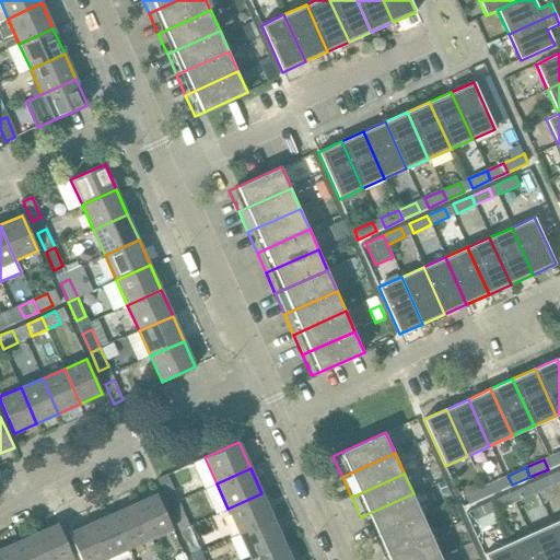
[(175,494),(166,475),(158,479),(165,498),(175,494)]
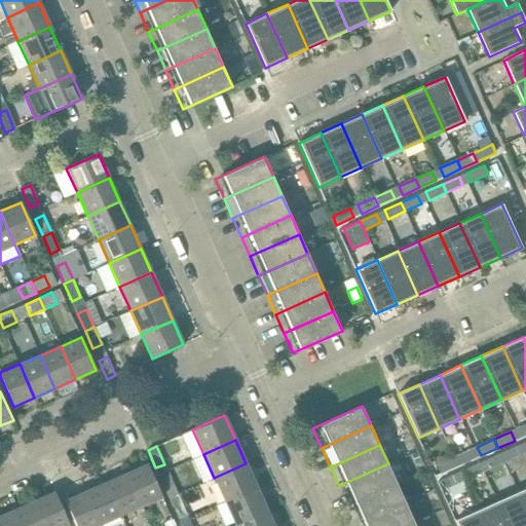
[(517,446),(500,453),(504,462),(521,455),(517,446)]
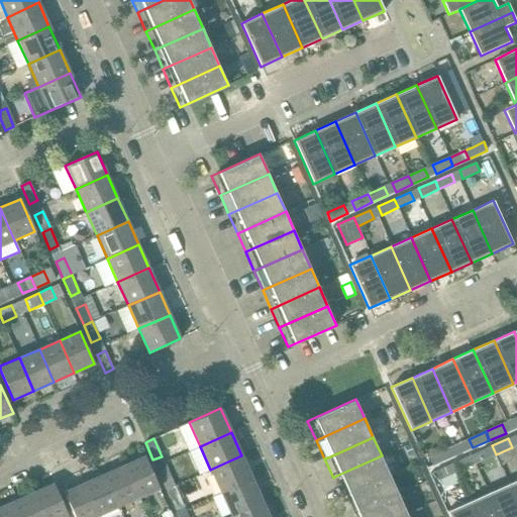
[(461,442),(444,450),(448,458),(464,451),(461,442)]
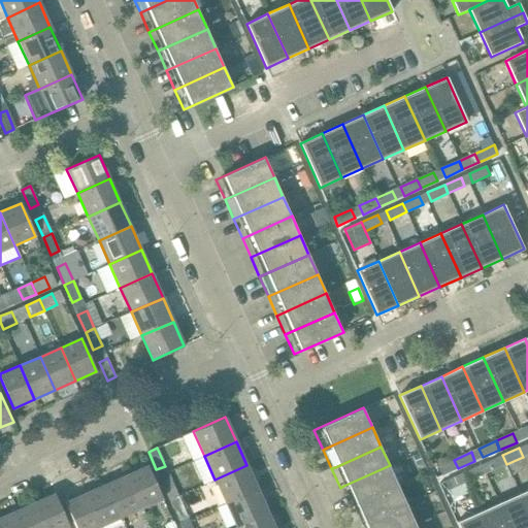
[(490,471),(506,464),(502,455),(486,463),(490,471)]
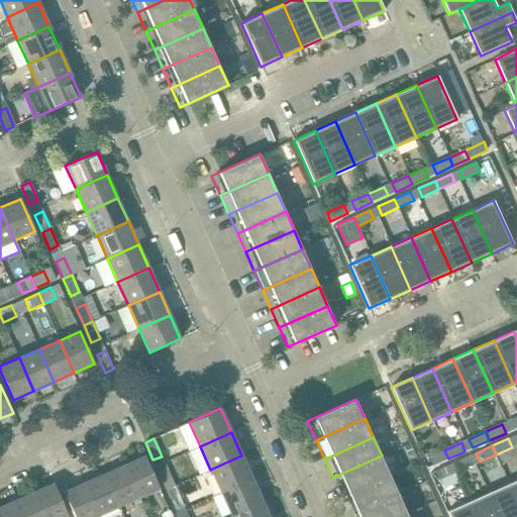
[(432,466),(448,458),(444,450),(428,457),(432,466)]
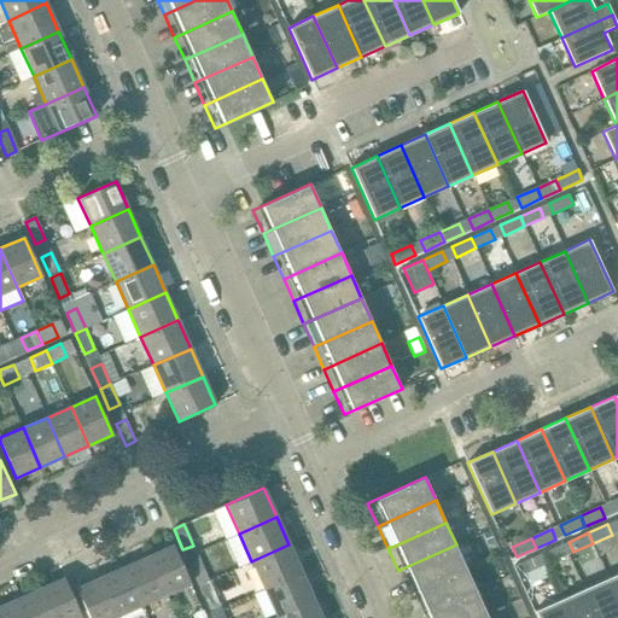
[(149,555),(165,595),(190,584),(173,544),(149,555)]
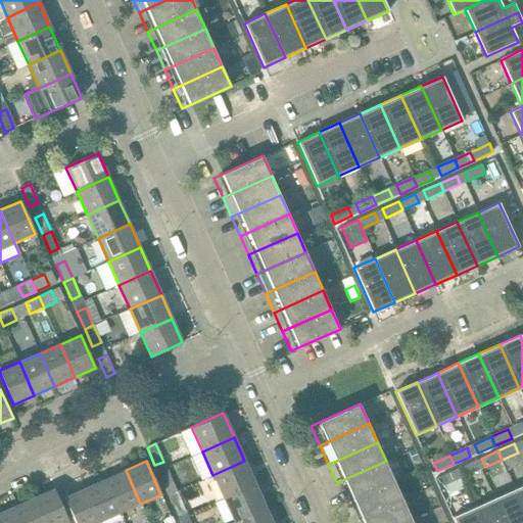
[(244,461),(212,475),(224,498),(255,484),(244,461)]
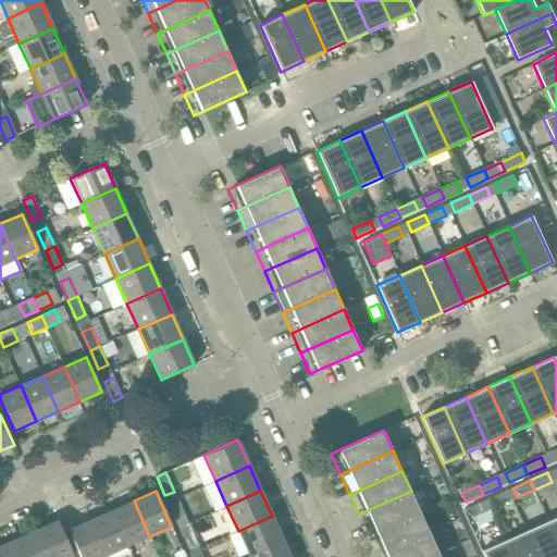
[(362,512),(359,515),(368,535),(372,533),(420,511),(411,491),(362,512)]
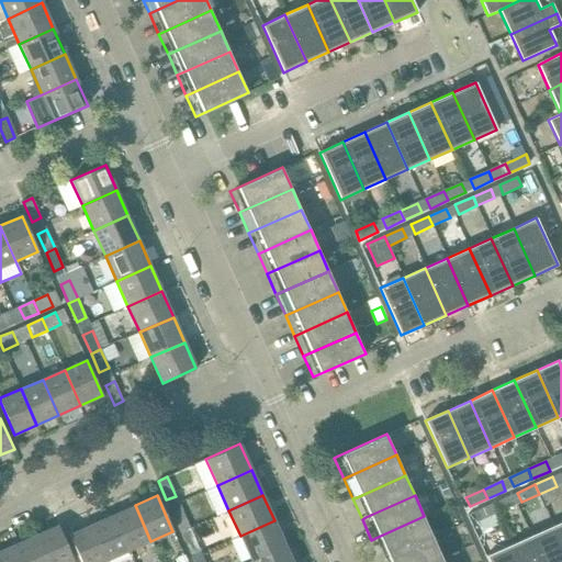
[(508,496),(491,504),(495,514),(513,506),(508,496)]
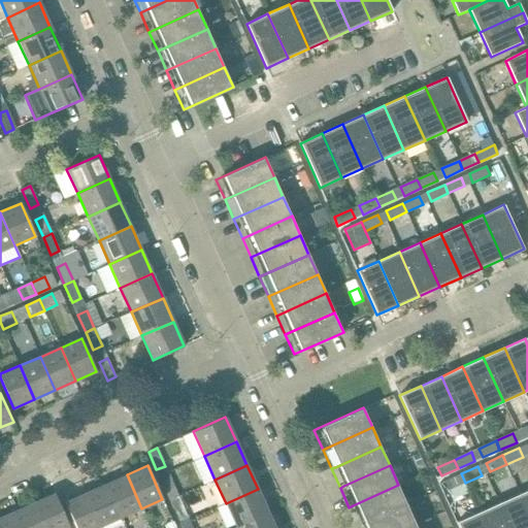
[(448,490),(465,483),(461,473),(444,482),(448,490)]
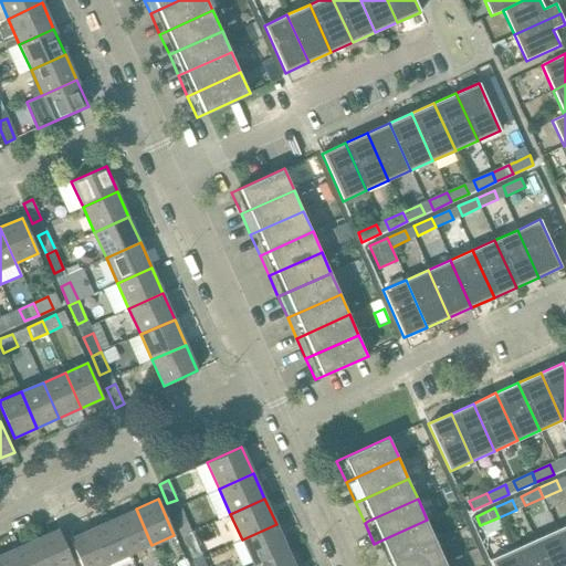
[(130,555),(152,545),(136,509),(114,519),(130,555)]
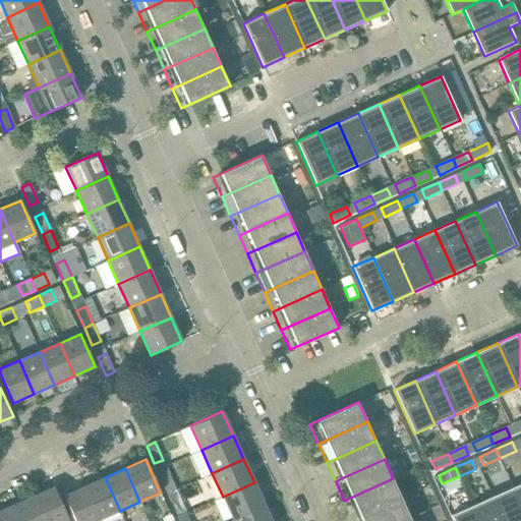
[(160,476),(167,494),(176,489),(168,472),(160,476)]
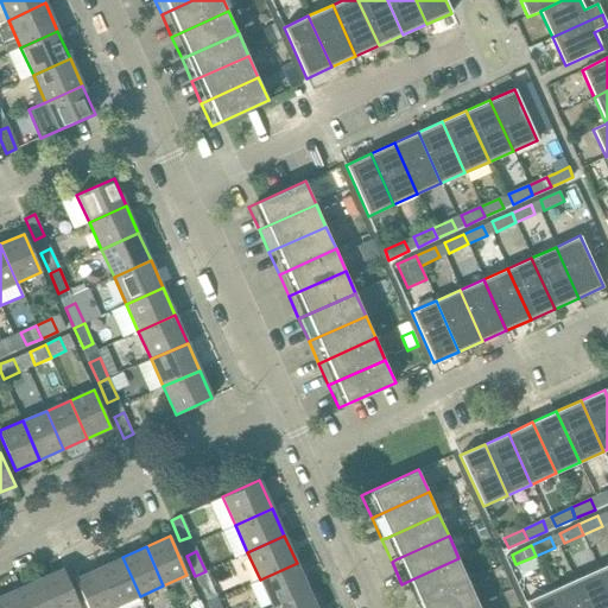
[(99,568),(116,606),(140,596),(122,557),(99,568)]
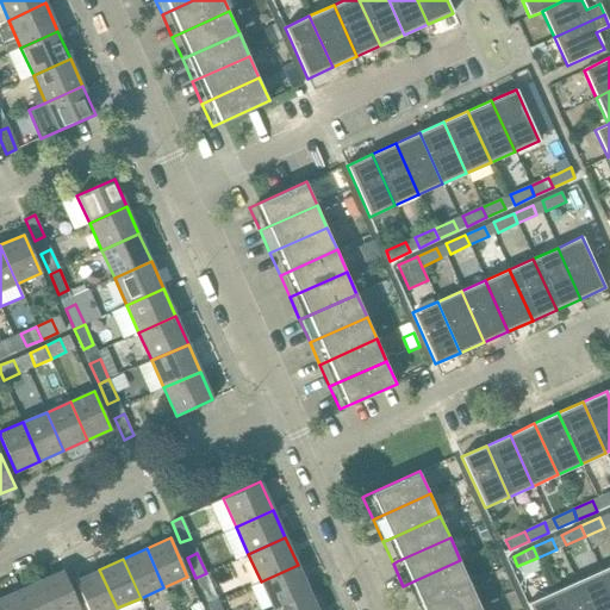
[(408,584),(403,586),(412,608),(417,607),(470,583),(460,560),(408,584)]
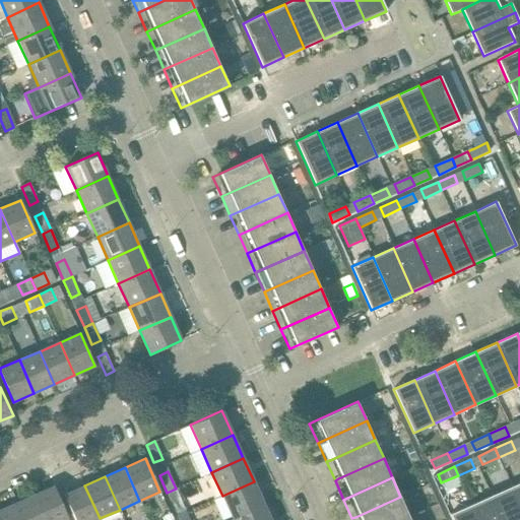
[(254,481),(222,496),(233,519),(264,505),(254,481)]
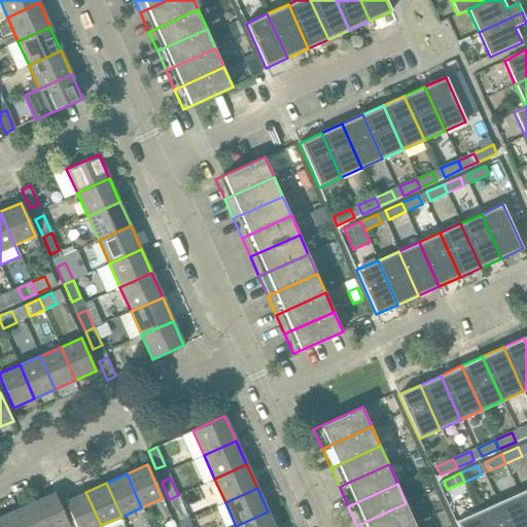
[(76,526),(97,526),(101,525),(85,492),(65,501),(76,526)]
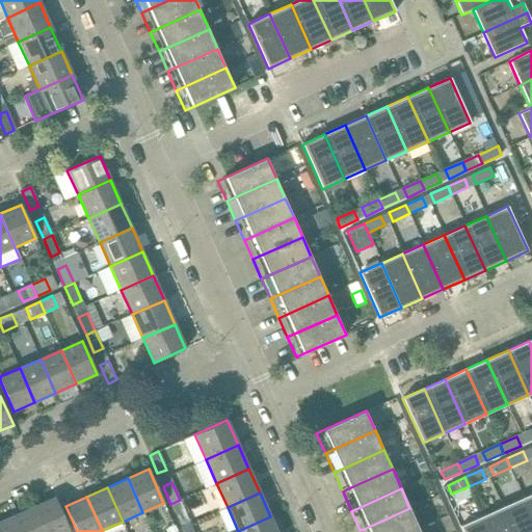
[(54,498),(33,507),(45,531),(67,531),(70,531),(54,498)]
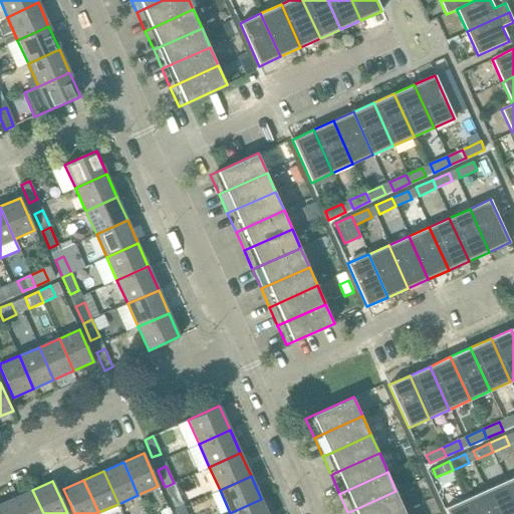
[(513,513),(513,498),(506,481),(486,490),(496,513),(513,513)]
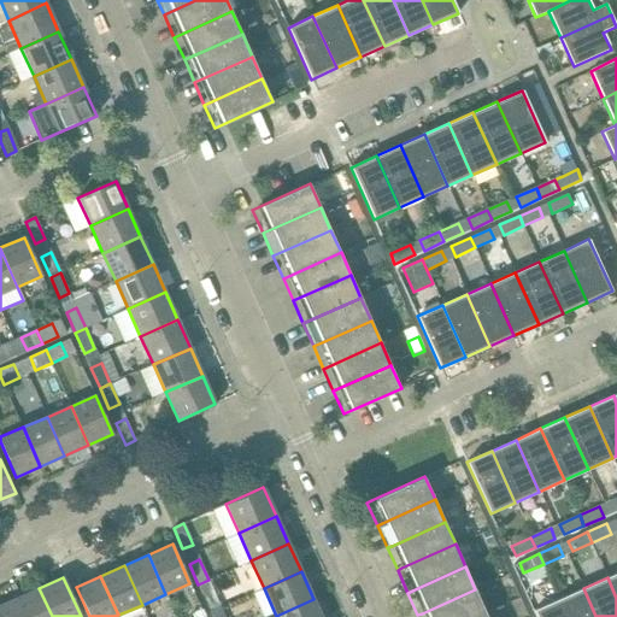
[(217,600),(209,580),(198,585),(207,604),(217,600)]
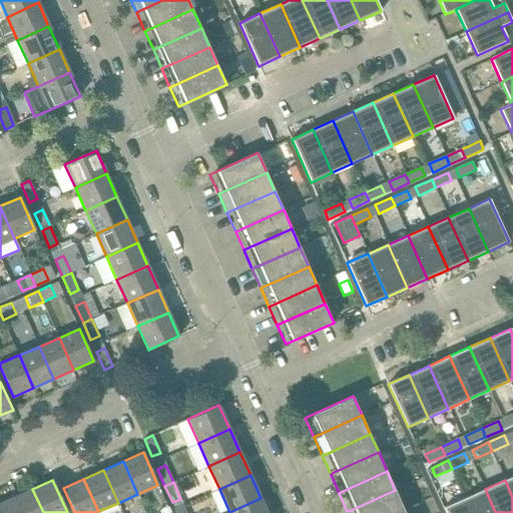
[(18,512),(43,512),(32,489),(12,498),(18,512)]
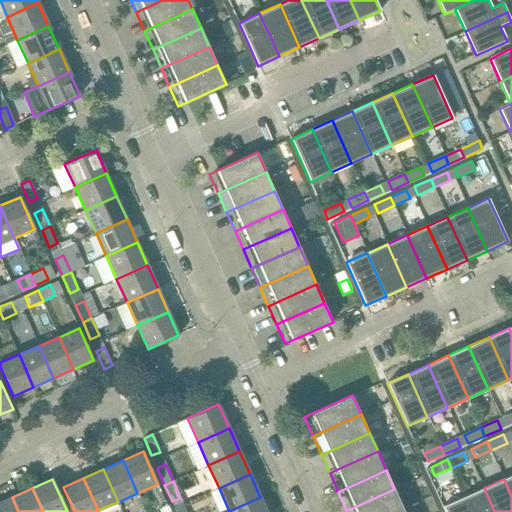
[(494,511),(484,488),(464,497),(470,511),(494,511)]
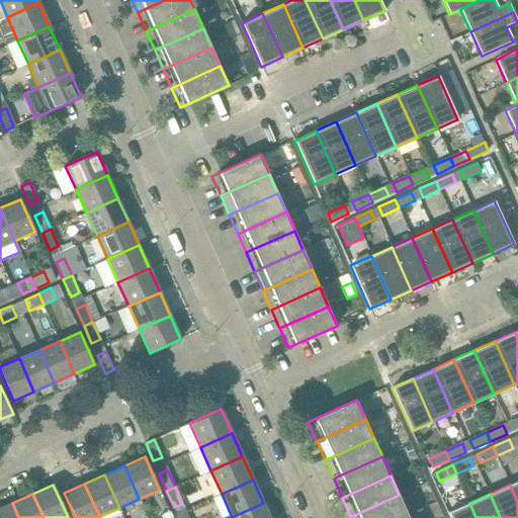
[(354,515),(350,516),(351,517),(397,517),(408,513),(399,495),(354,515)]
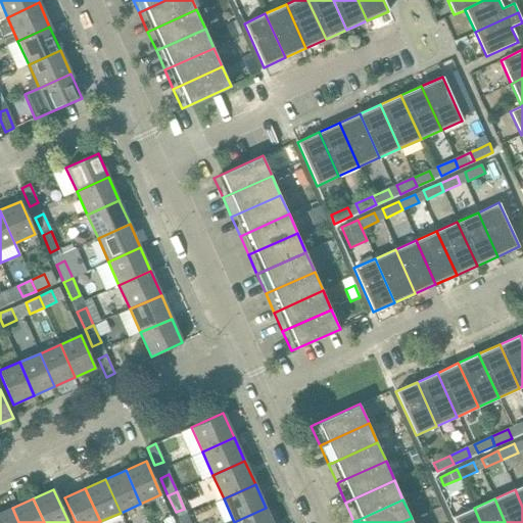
[(0,522),(18,522),(12,508),(0,513),(0,522)]
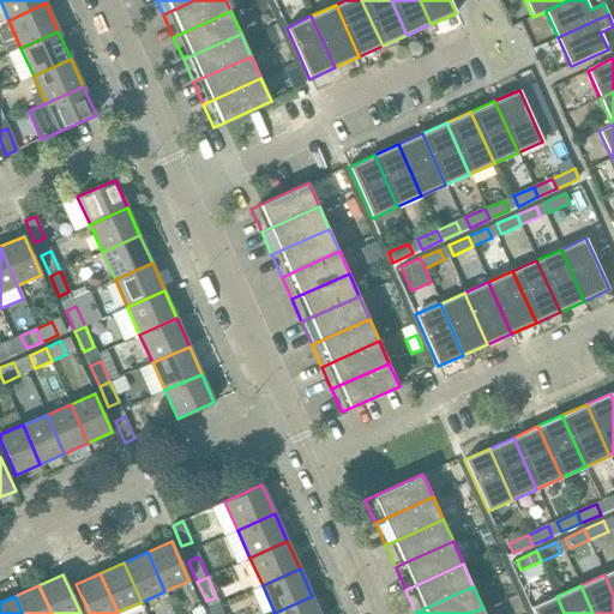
[(319,613),(312,596),(275,613),(319,613)]
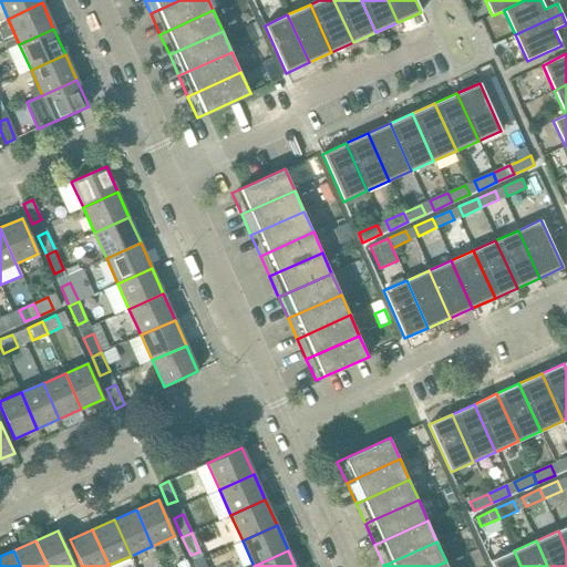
[(521,566),(514,550),(491,562),(493,566),(521,566)]
